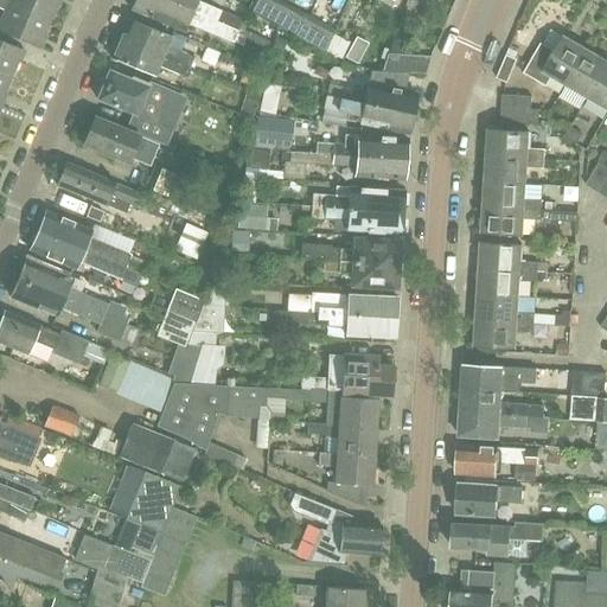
[(0,0),(50,20),(58,0),(0,0)]
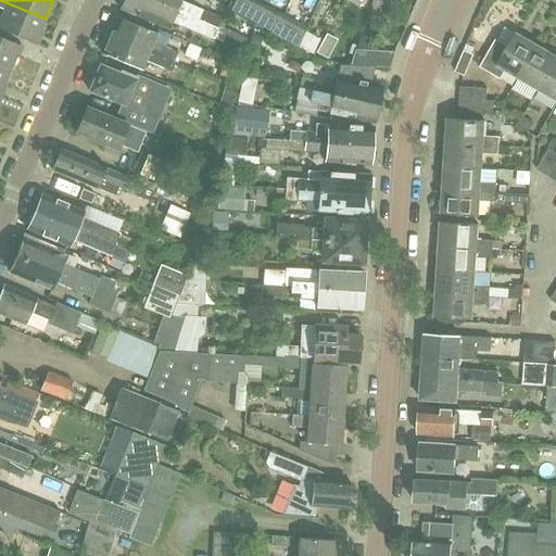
[(0,28),(36,43),(46,19),(0,0),(0,8),(4,10),(0,19),(0,28)]
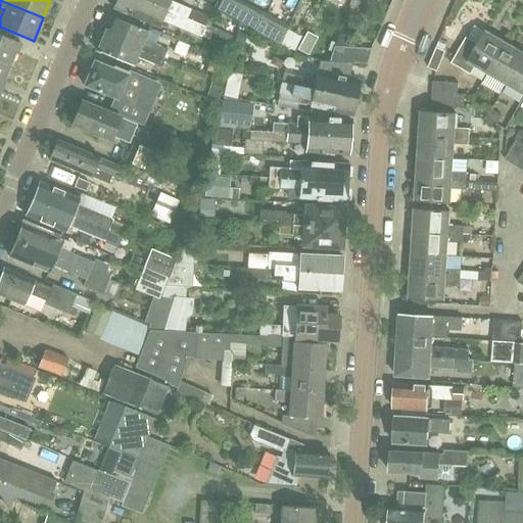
[(200,35),(203,27),(185,18),(186,17),(145,0),(115,0),(112,7),(158,27),(162,17),(200,35)]
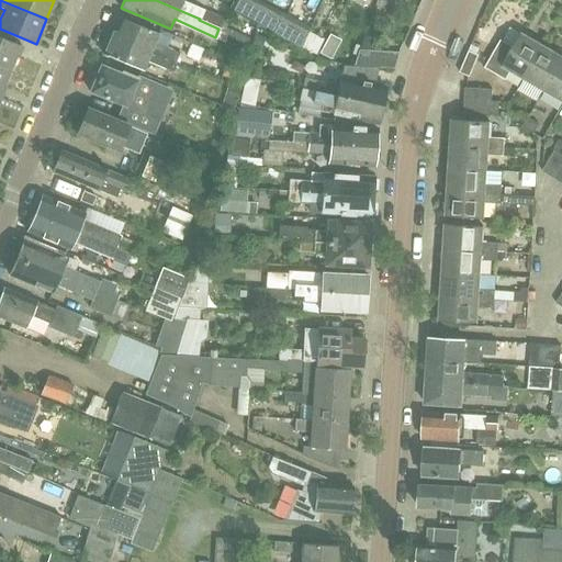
[(199,20),(218,29),(224,18),(181,0),(156,0),(200,19),(199,20)]
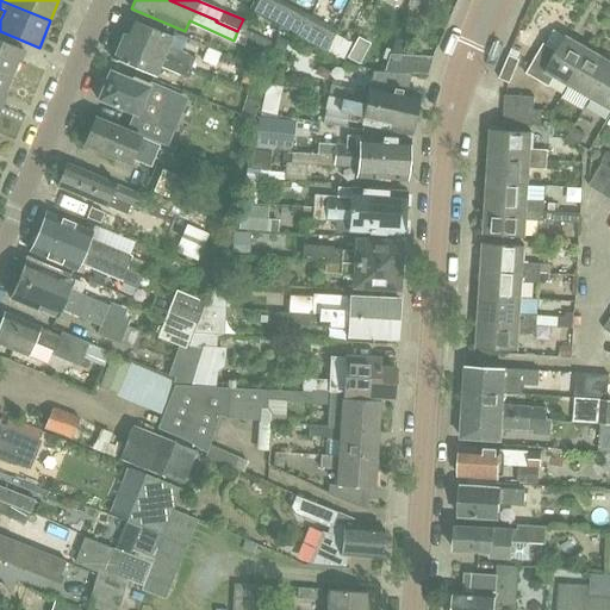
[(257,0),(253,11),(297,35),(307,14),(280,0),(257,0)]
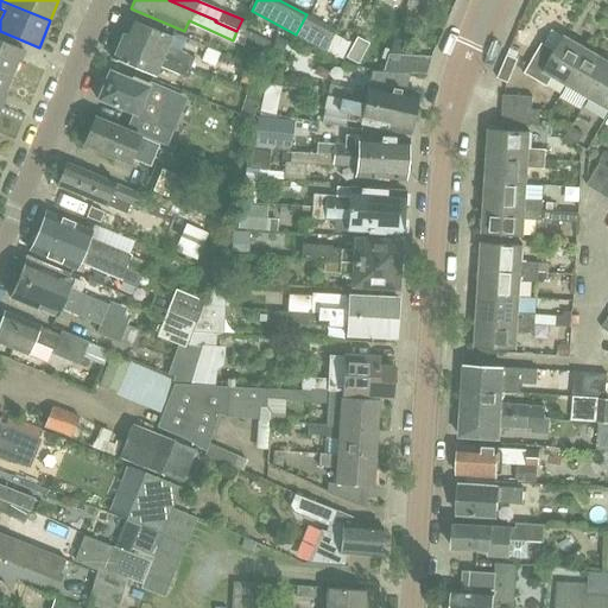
[(127,18),(119,37),(189,67),(192,57),(166,46),(171,36),(127,18)]
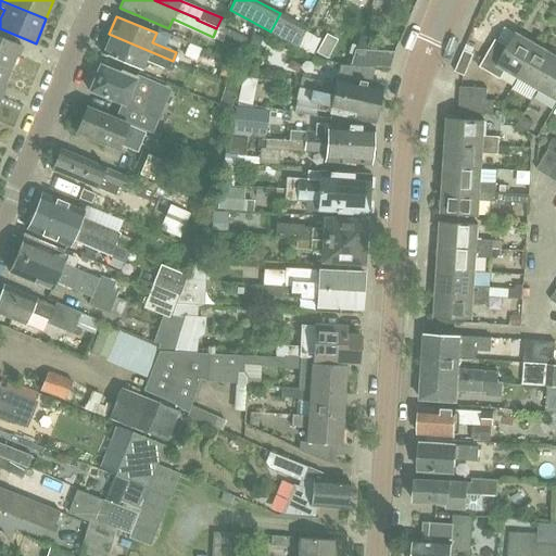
[(297,46),(304,32),(306,27),(285,16),(275,35),(297,46)]
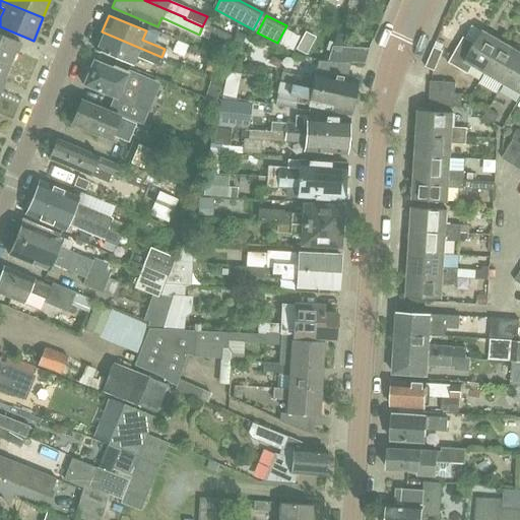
[(300,37),(284,29),(277,43),(291,51),(300,37)]
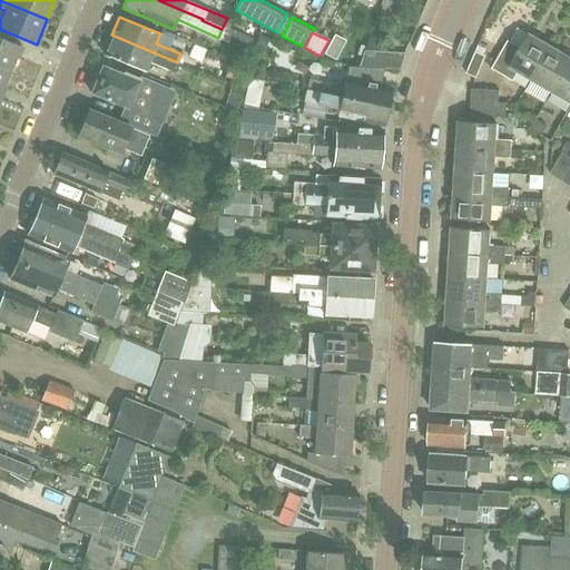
[(531,79),(551,46),(529,32),(521,47),(508,39),(491,67),(513,80),(518,71),(531,79)]
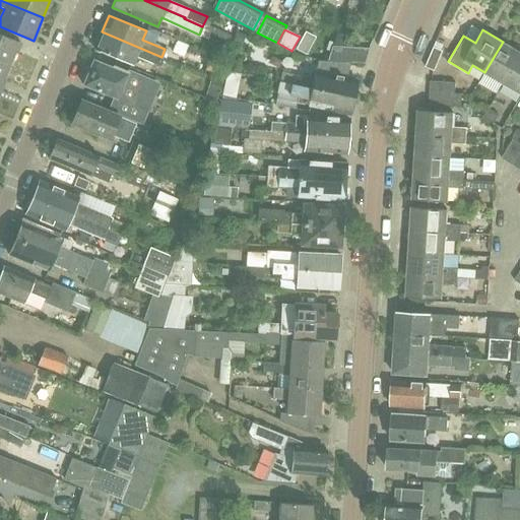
[(238,30),(234,41),(242,44),(246,34),(238,30)]
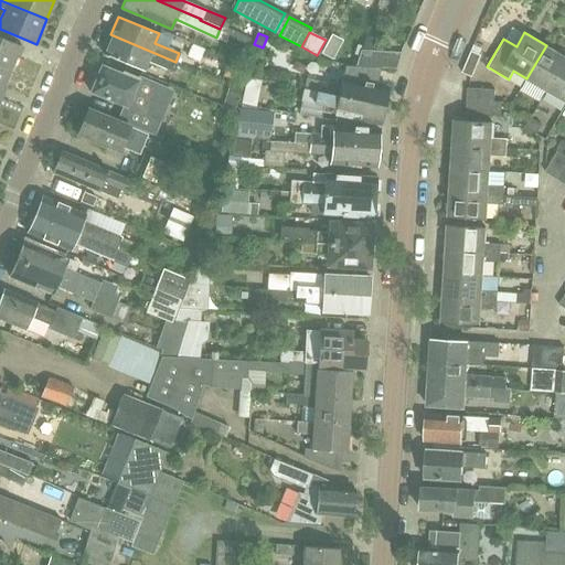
[(176,62),(110,34),(103,53),(144,70),(147,60),(172,70),(176,62)]
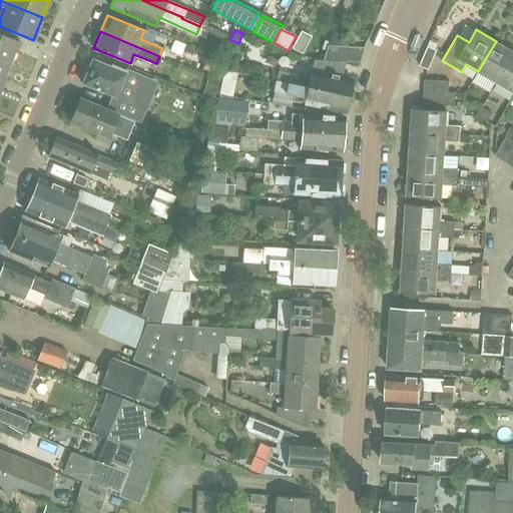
[(301,31),(293,49),(303,54),(311,36),(301,31)]
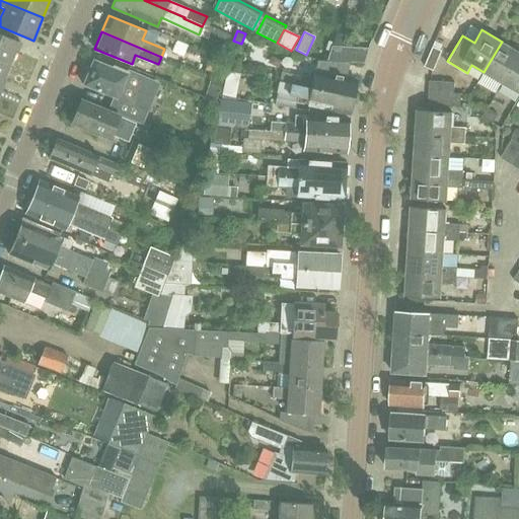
[(0,65),(9,69),(19,44),(0,35),(0,65)]
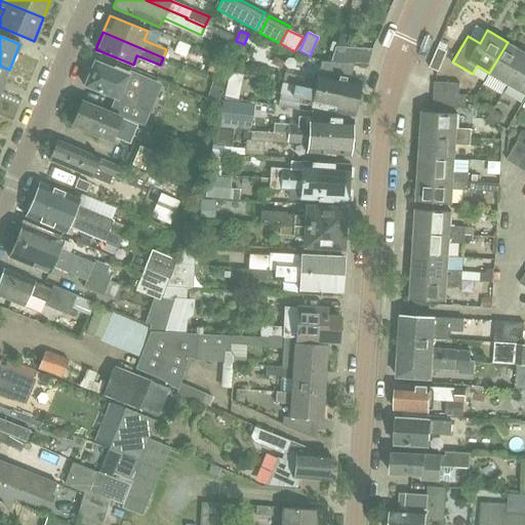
[(189,45),(177,41),(172,52),(185,57),(189,45)]
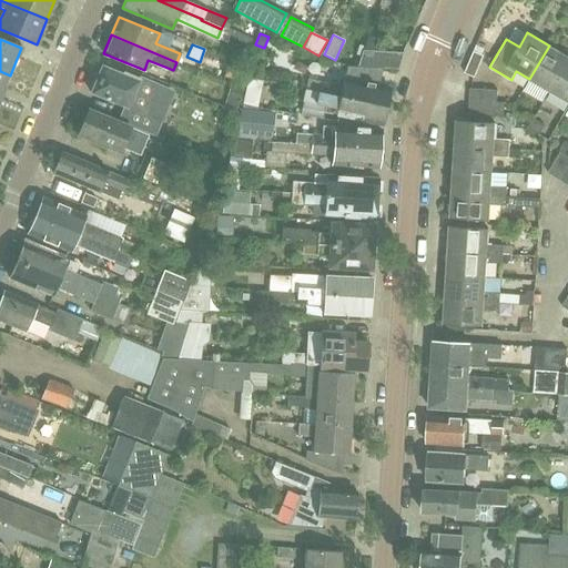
[(529,79),(549,91),(567,59),(567,56),(549,46),(529,79)]
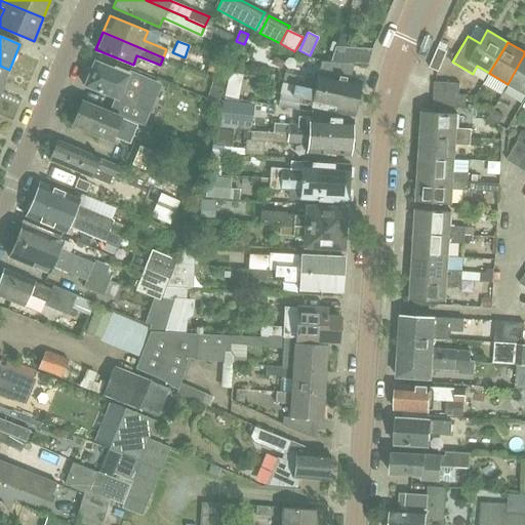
[(430,68),(437,71),(445,50),(438,47),(430,68)]
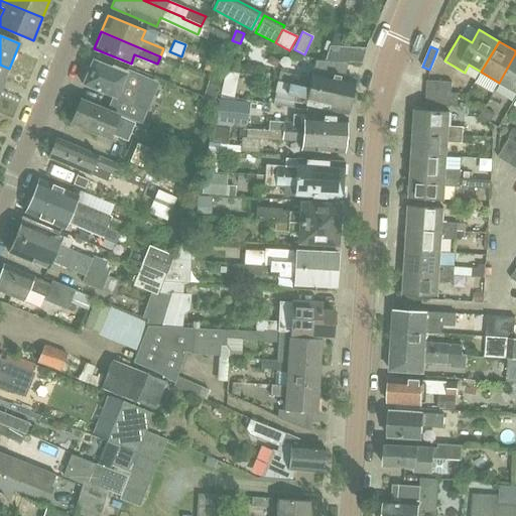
[(330,47),(325,60),(347,60),(347,61),(362,62),(366,49),(330,47)]
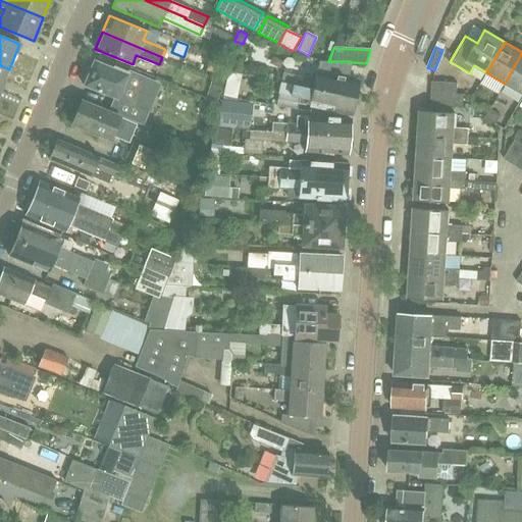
[(521,54),(505,84),(507,85),(521,93),(521,54)]
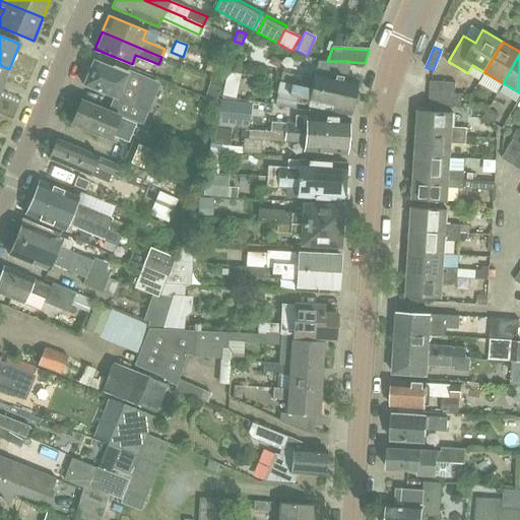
[(210,55),(205,70),(220,76),(226,61),(210,55)]
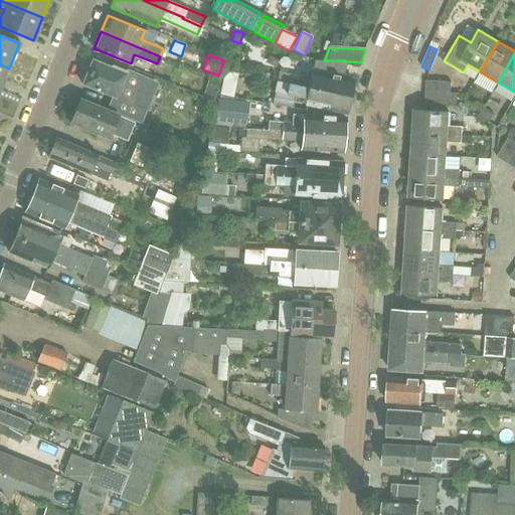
[(89,70),(84,68),(80,78),(83,79),(82,82),(112,95),(114,96),(108,109),(141,123),(146,111),(137,107),(149,79),(145,77),(126,69),(112,63),(110,66),(93,59),(89,70)]
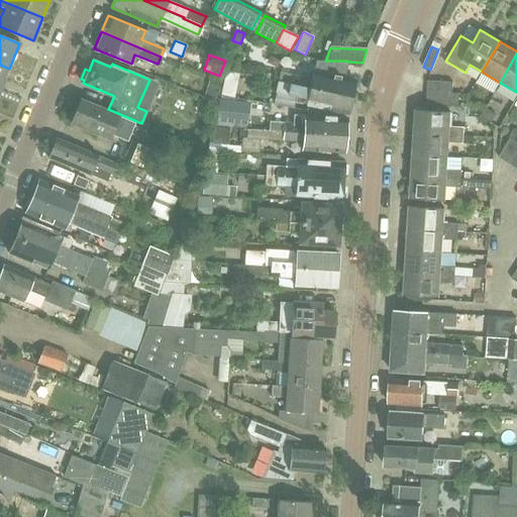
[(280,71),(278,81),(350,97),(355,79),(343,77),(347,62),(347,61),(325,61),(315,60),(310,79),(280,71)]
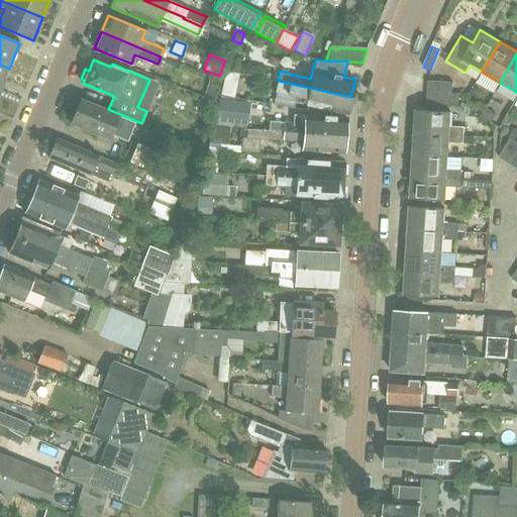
[(0,90),(9,69),(0,65),(0,90)]
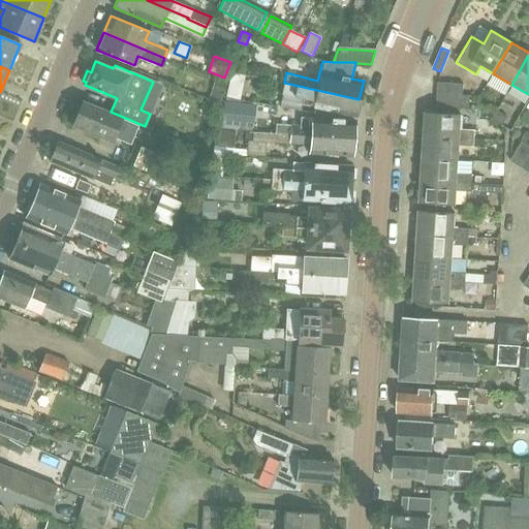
[(229,72),(225,96),(238,99),(243,74),(229,72)]
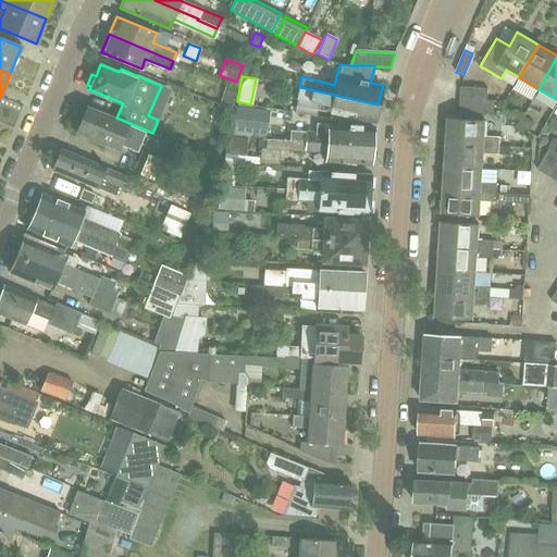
[(225,85),(219,103),(232,108),(237,89),(225,85)]
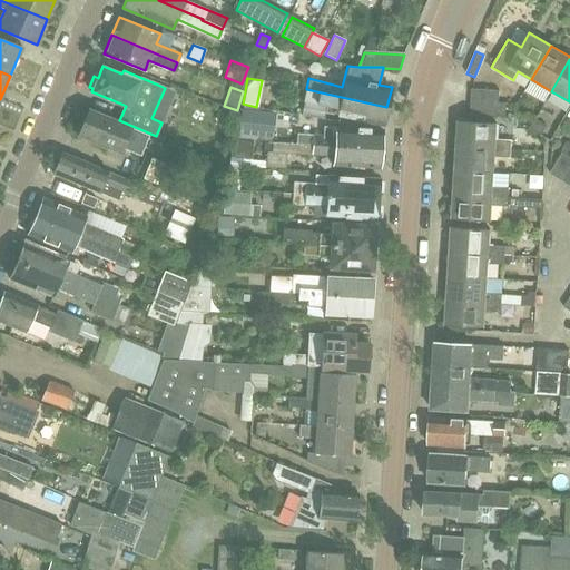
[(470,101),(498,104),(499,90),(471,88),(470,101)]
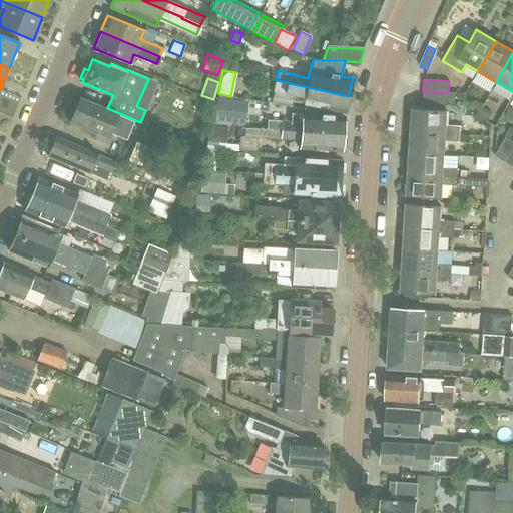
[(348,96),(276,80),(273,90),(305,97),(304,102),(344,112),(348,96)]
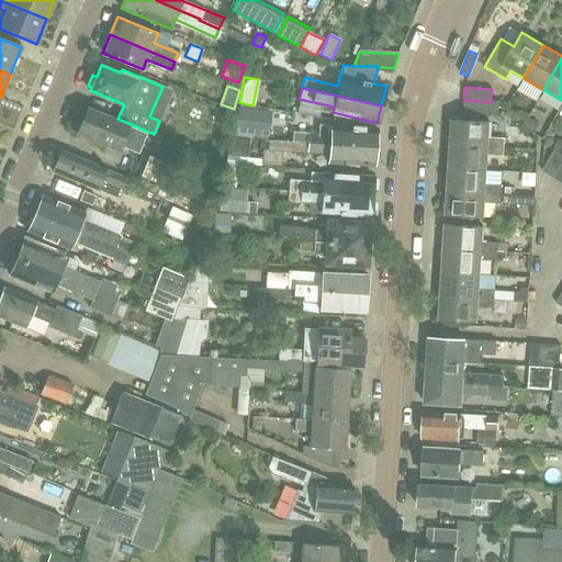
[(462,113),(491,114),(498,115),(499,102),(491,102),(463,100),(462,113)]
